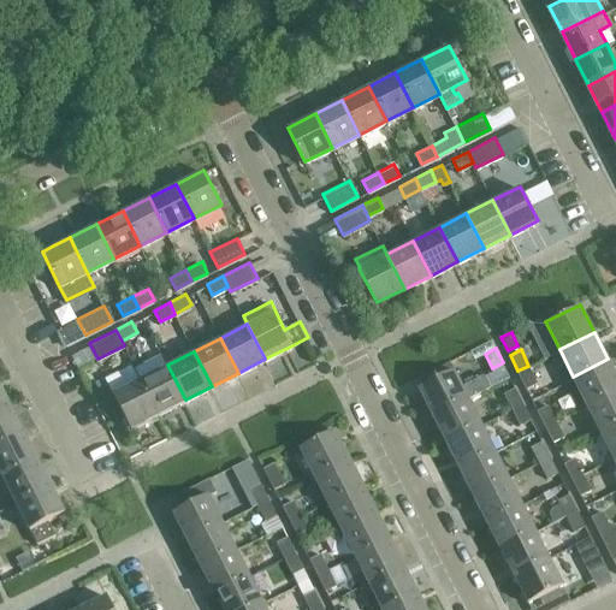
[(573,377),(586,403),(615,388),(615,374),(608,359),(573,377)]
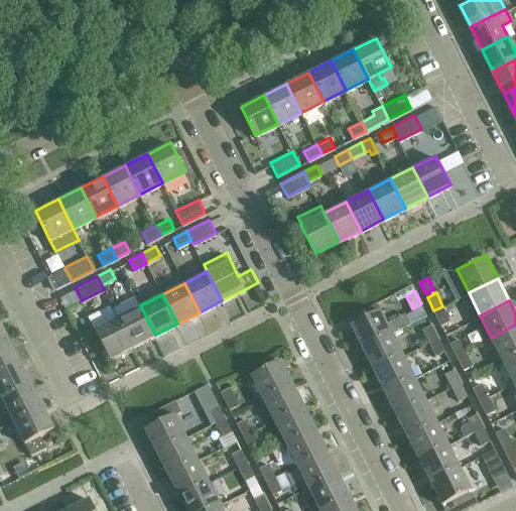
[(140,305),(118,316),(133,346),(155,335),(140,305)]
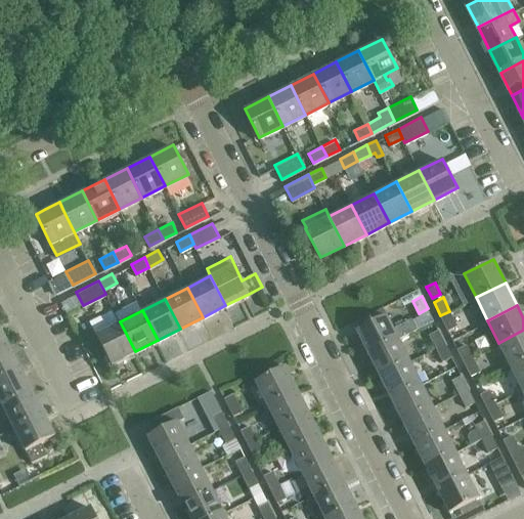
[(449,311),(440,315),(447,329),(456,323),(449,311)]
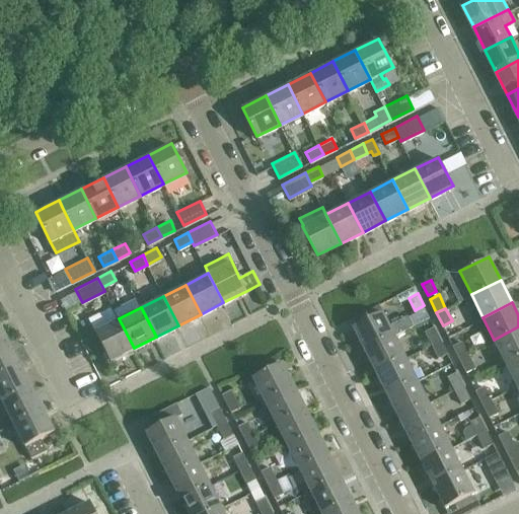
[(382,310),(353,325),(364,349),(393,334),(413,324),(408,313),(388,323),(382,310)]
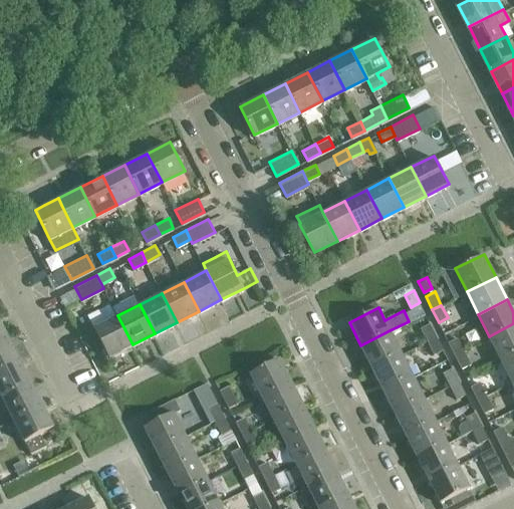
[(133,344),(117,315),(94,327),(109,356),(133,344)]
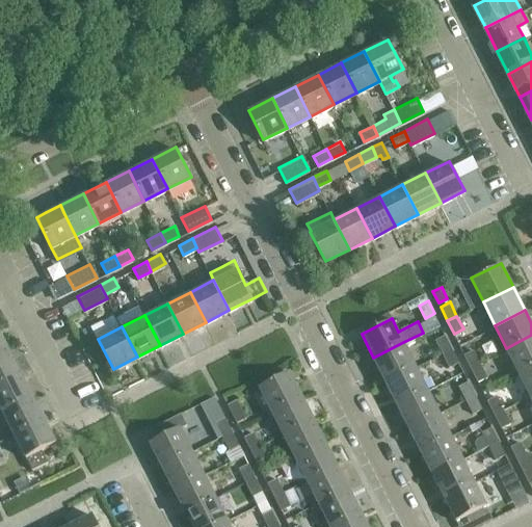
[(0,351),(8,348),(0,331),(0,351)]
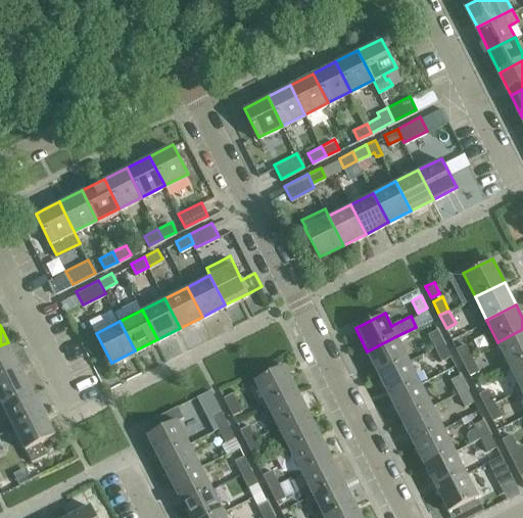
[(427,332),(434,345),(443,340),(437,327),(427,332)]
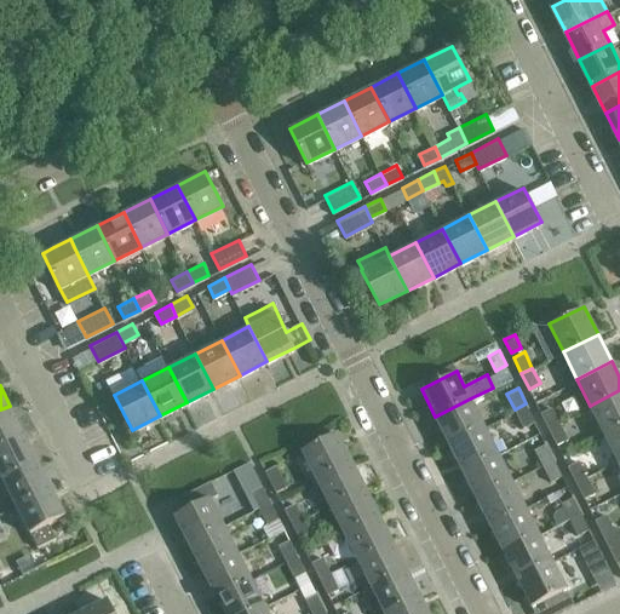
[(120,411),(109,389),(95,396),(105,418),(120,411)]
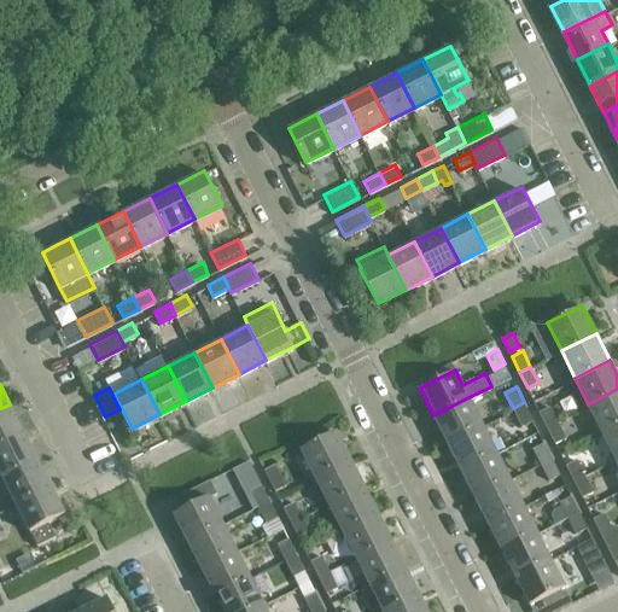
[(617,389),(588,404),(602,431),(617,421),(617,389)]
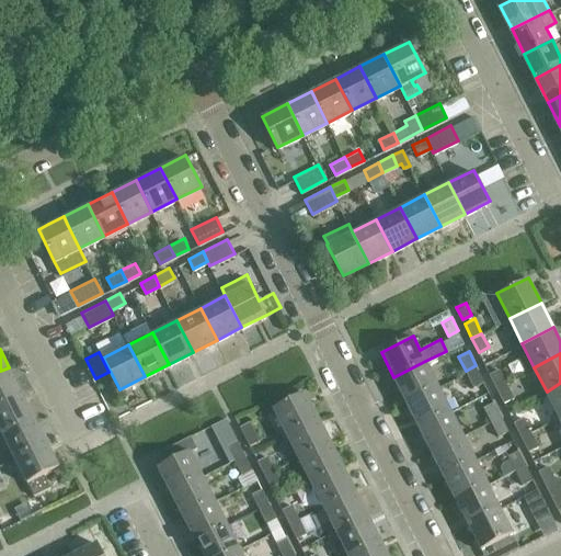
[(393,377),(407,401),(438,385),(425,361),(393,377)]
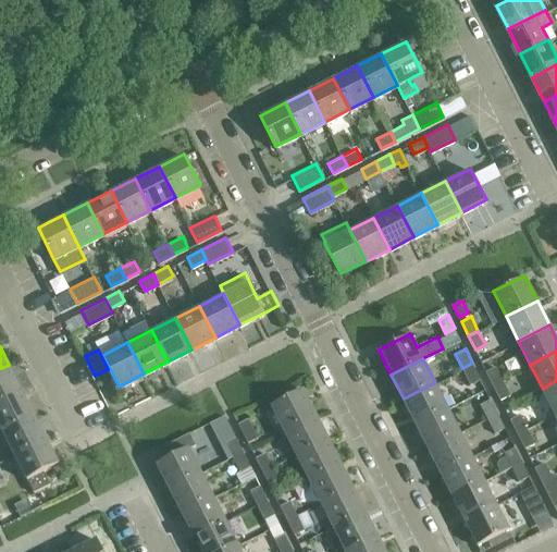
[(472,363),(462,368),(470,382),(480,377),(472,363)]
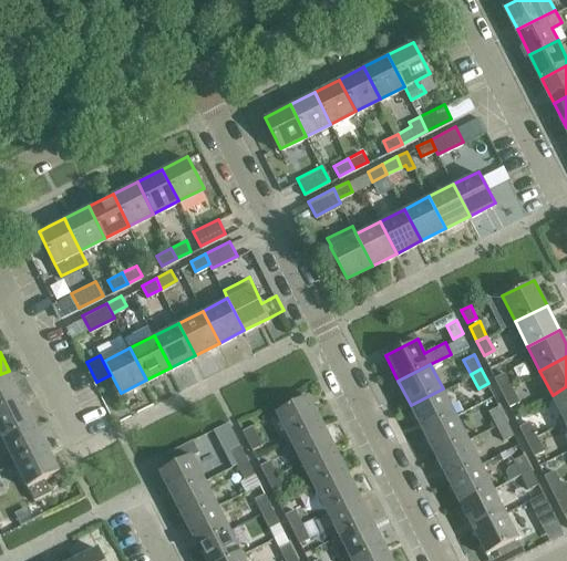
[(494,375),(502,390),(512,385),(504,370),(494,375)]
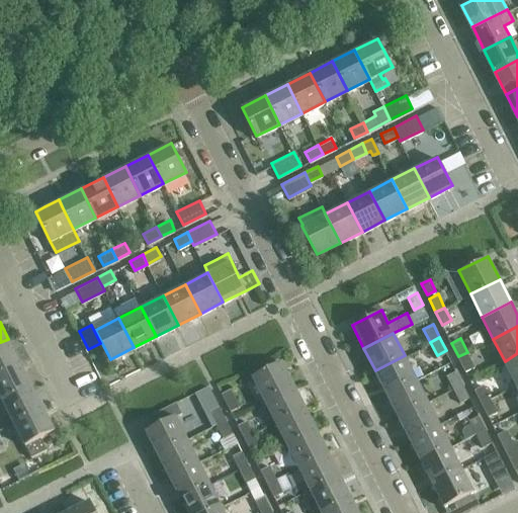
[(0,342),(0,370),(19,361),(8,339),(0,342)]
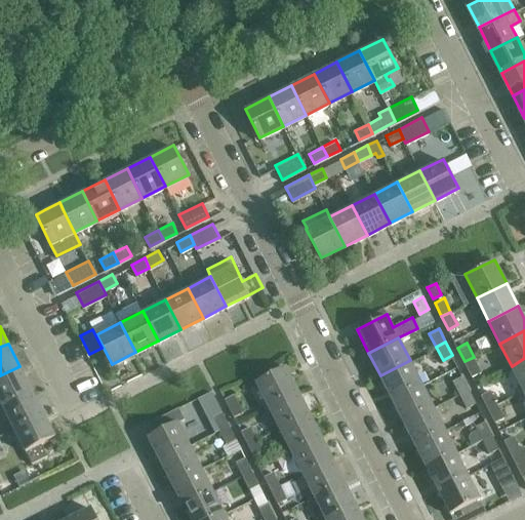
[(474,357),(465,361),(471,374),(480,370),(474,357)]
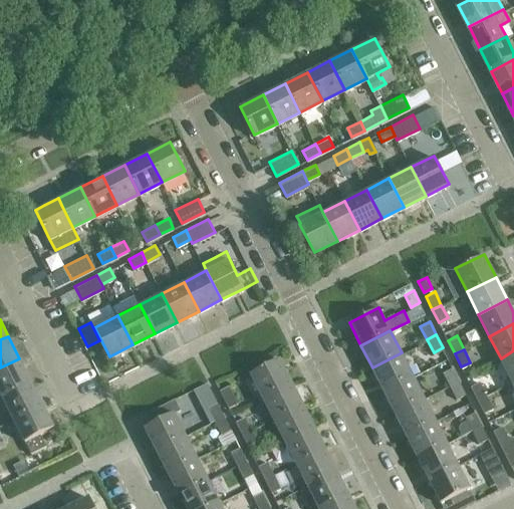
[(513,350),(501,358),(512,380),(513,378),(513,350)]
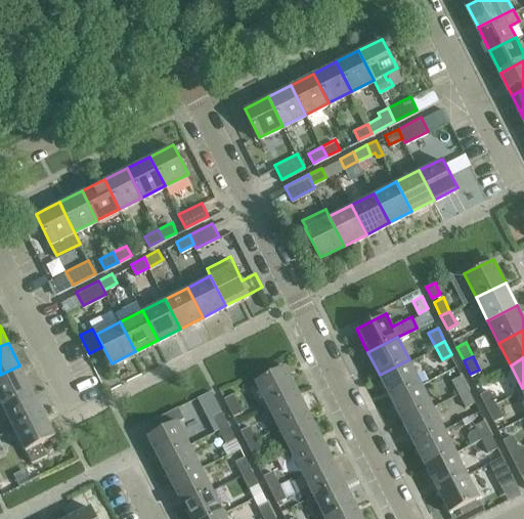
[(380,375),(391,397),(421,382),(409,359),(380,375)]
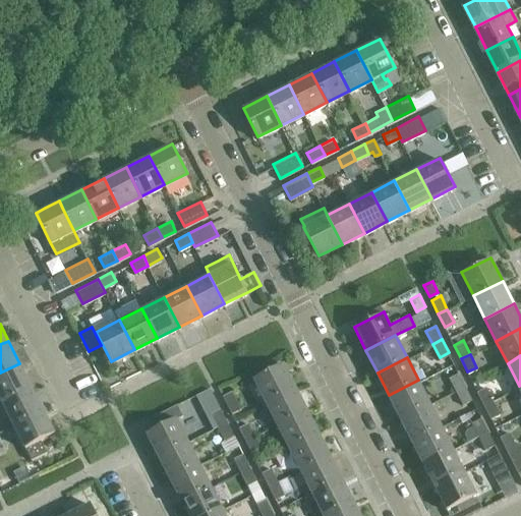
[(253,377),(266,401),(295,386),(283,362),(253,377)]
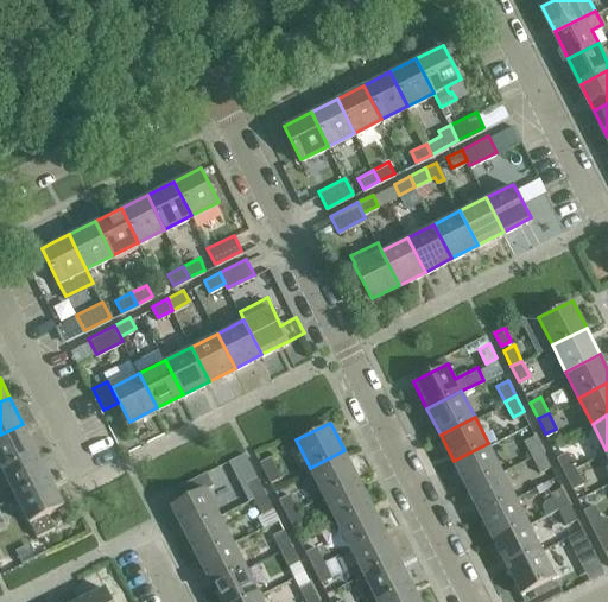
[(0,435),(0,463),(2,467),(37,450),(23,424),(0,435)]
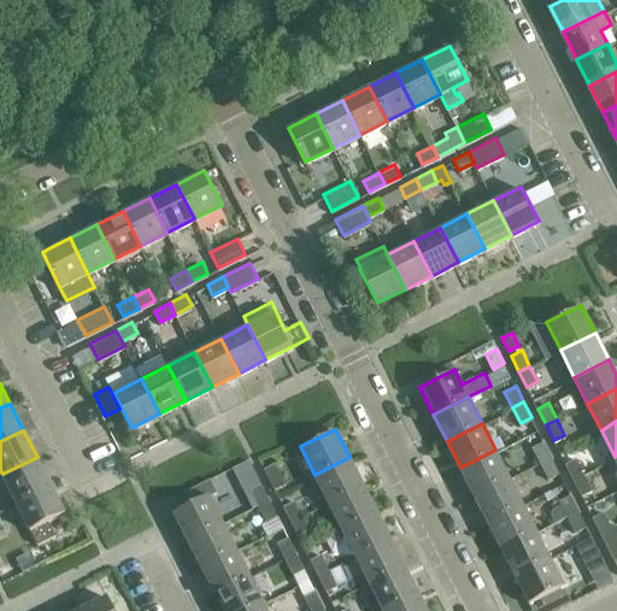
[(532,445),(539,460),(551,456),(542,440),(532,445)]
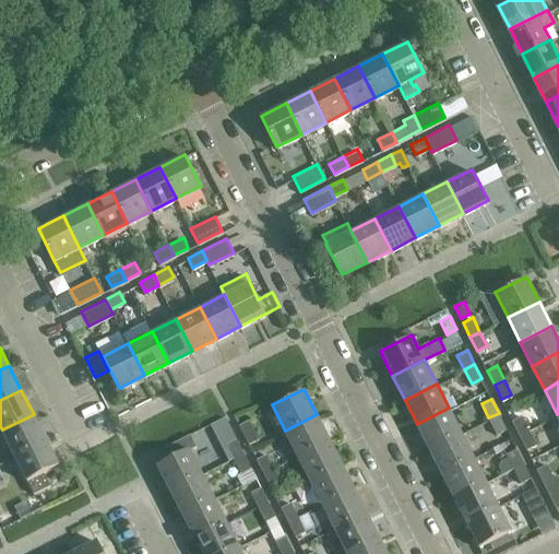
[(417,424),(429,448),(461,432),(449,408),(417,424)]
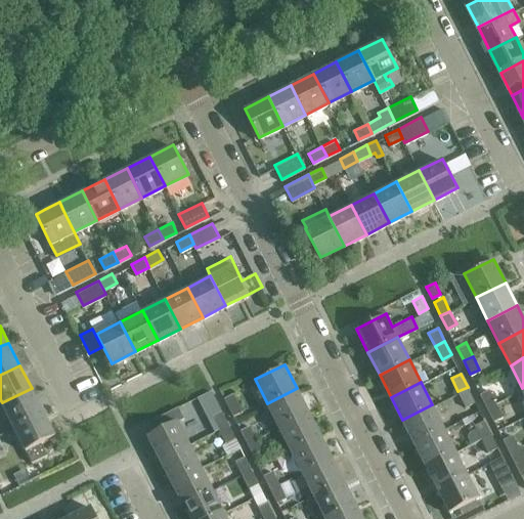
[(468,387),(457,391),(465,404),(474,400),(468,387)]
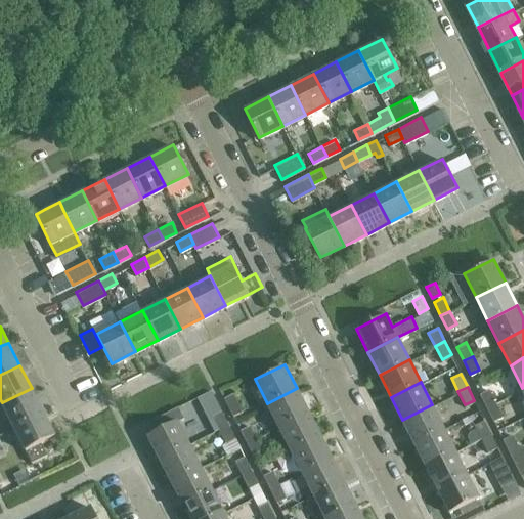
[(2,402),(13,426),(43,411),(32,388),(2,402)]
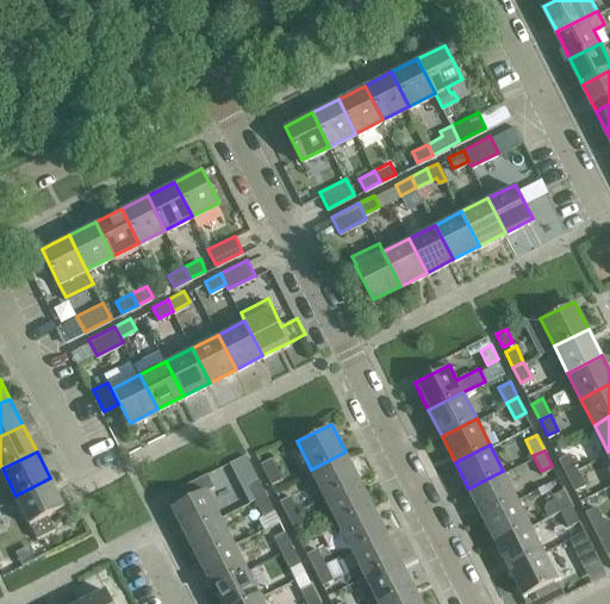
[(311,469),(324,496),(359,478),(346,452),(311,469)]
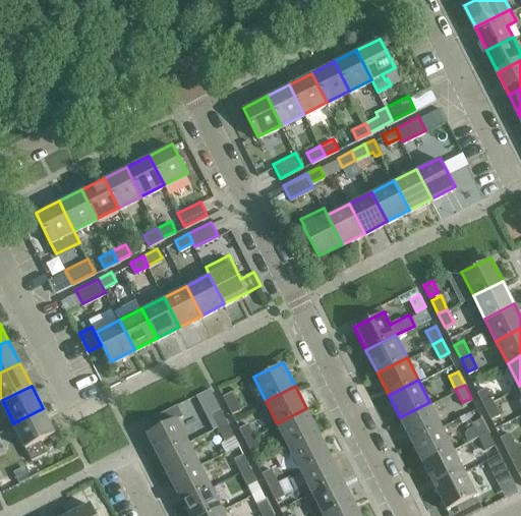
[(476,390),(483,403),(493,399),(485,386),(476,390)]
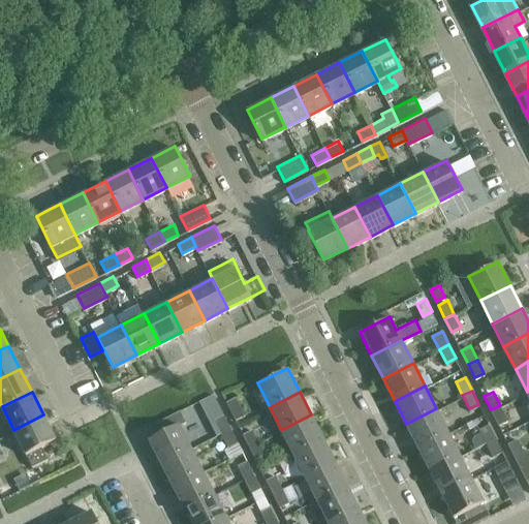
[(225,400),(235,418),(244,413),(236,395),(225,400)]
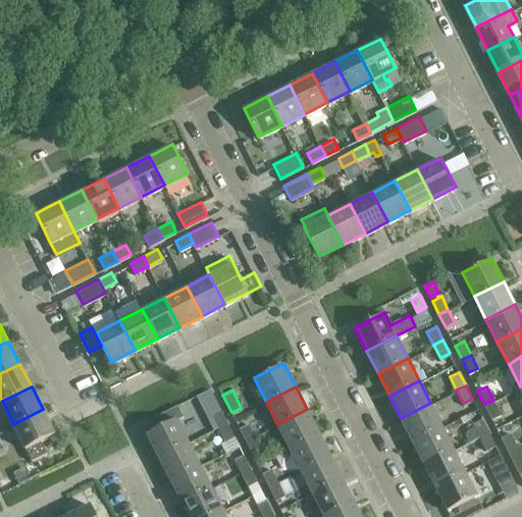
[(493,400),(484,404),(490,417),(501,413),(493,400)]
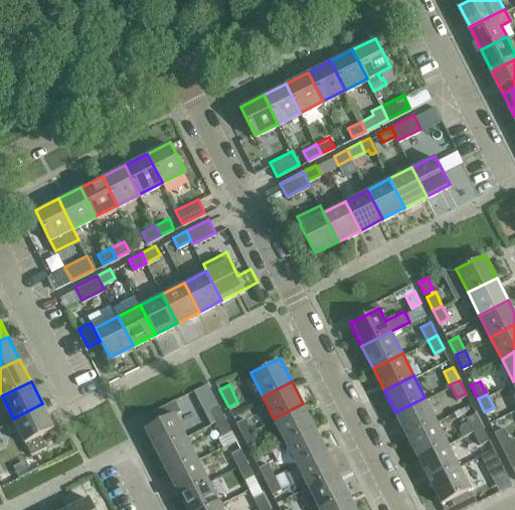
[(395,412),(406,435),(436,420),(424,397),(395,412)]
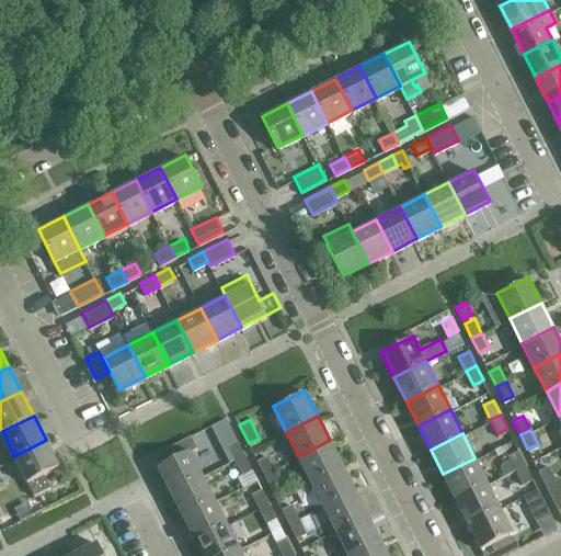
[(227,444),(233,458),(244,453),(237,439),(227,444)]
